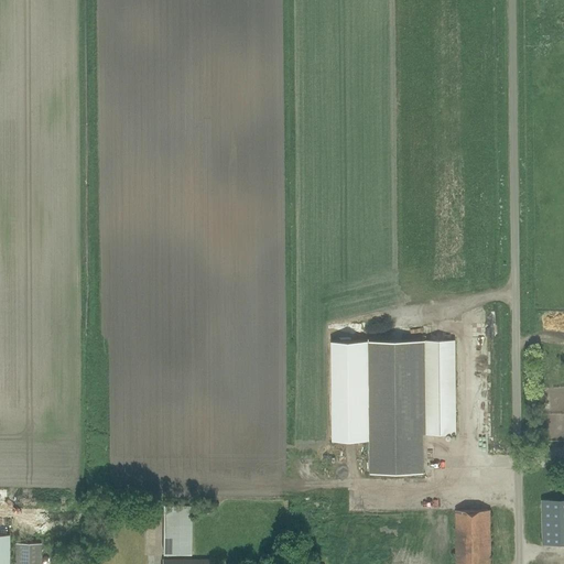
[(369,438),(370,474),(424,473),(424,434),(456,434),(455,340),(334,342),(335,438),(369,438)]
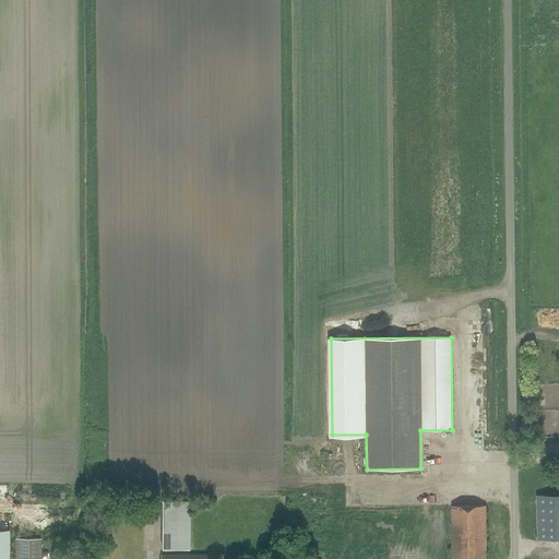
[(558,349),(536,349),(537,442),(558,442),(558,405),(558,399),(558,349)]
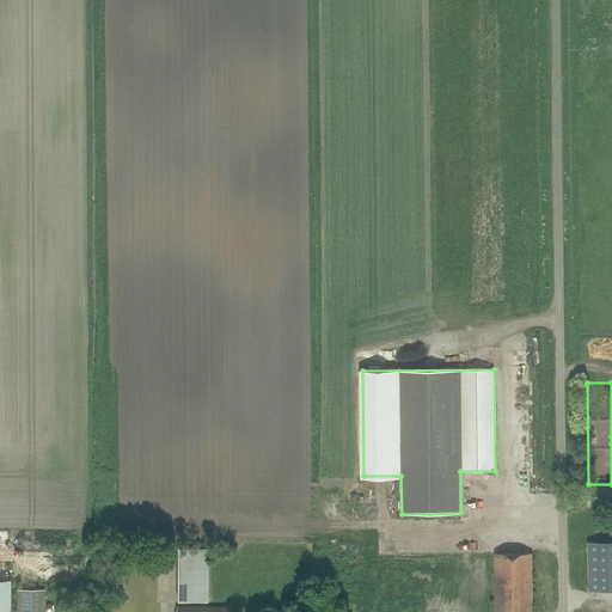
[(588,591),(611,589),(611,542),(588,543),(588,591)]
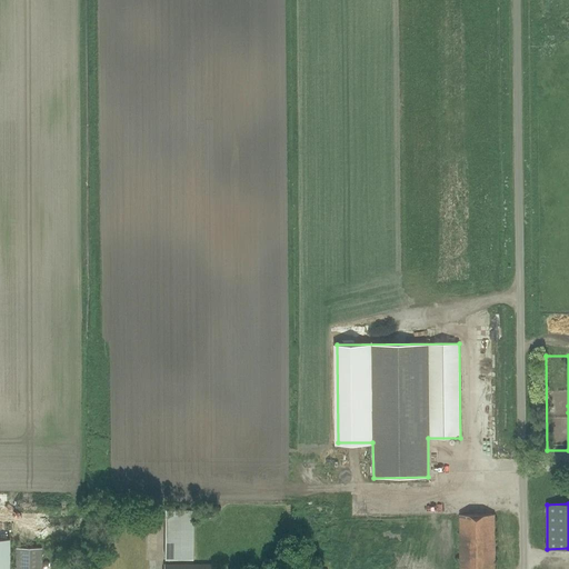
[(195,509),(166,509),(165,559),(193,559),(195,509)]
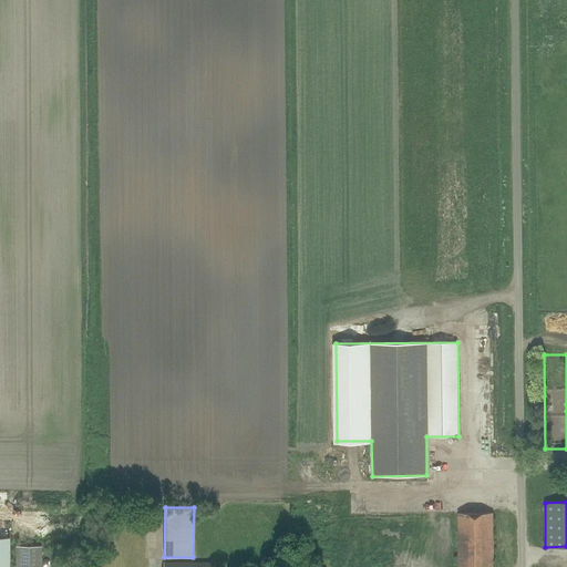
[(494,566),(494,513),(459,513),(457,566),(494,566)]
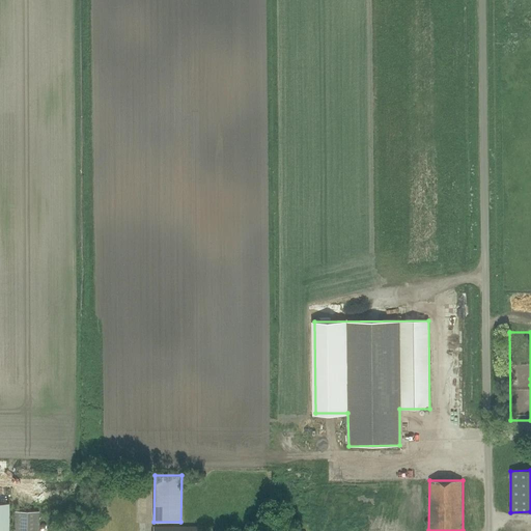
[(0,503),(0,530),(8,530),(9,503),(0,503)]
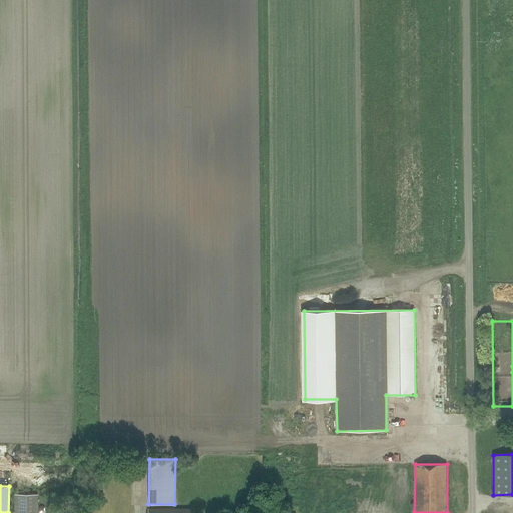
[(37,512),(38,494),(14,494),(14,512),(37,512)]
